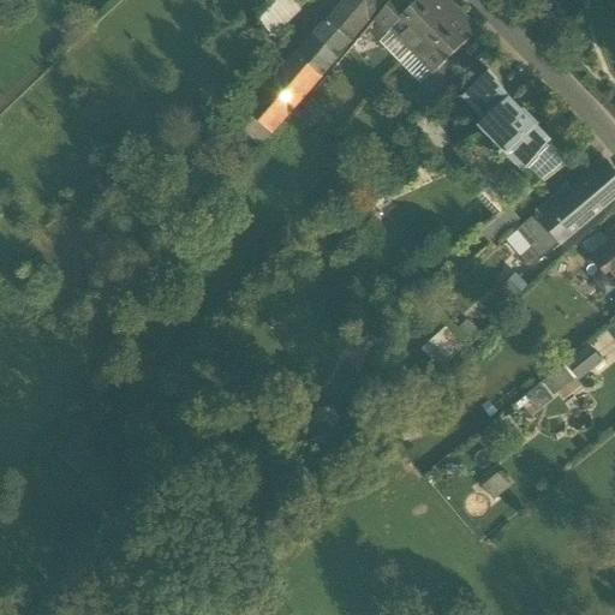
[(298,9),(288,0),(280,0),(258,22),(274,39),(302,13),(298,9)]
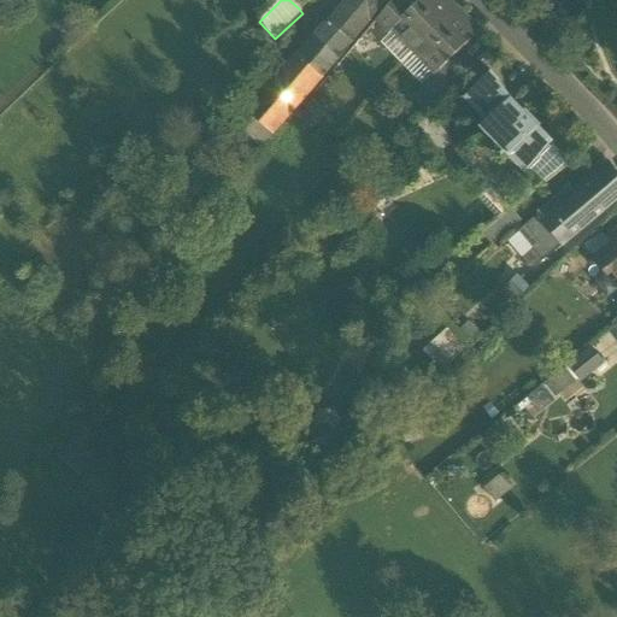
[(380,0),(348,0),(316,37),(339,57),(383,4),(380,0)]
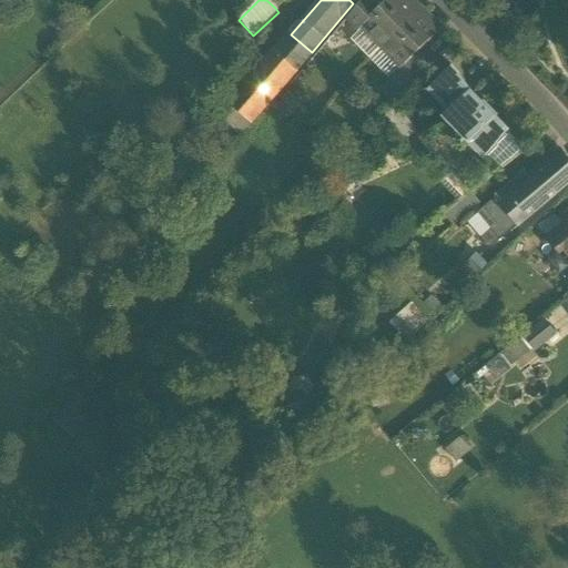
[(363,0),(347,19),(358,31),(363,27),(362,26),(378,10),(368,0),(363,0)]
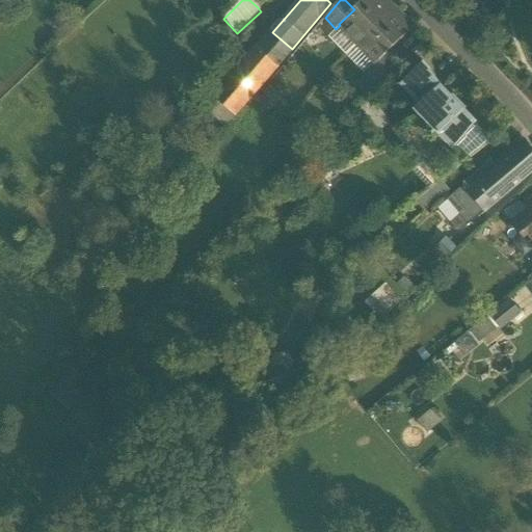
[(340,25),(358,44),(395,7),(388,0),(381,0),(380,1),(379,0),(364,0),(354,9),(339,24),(340,25)]
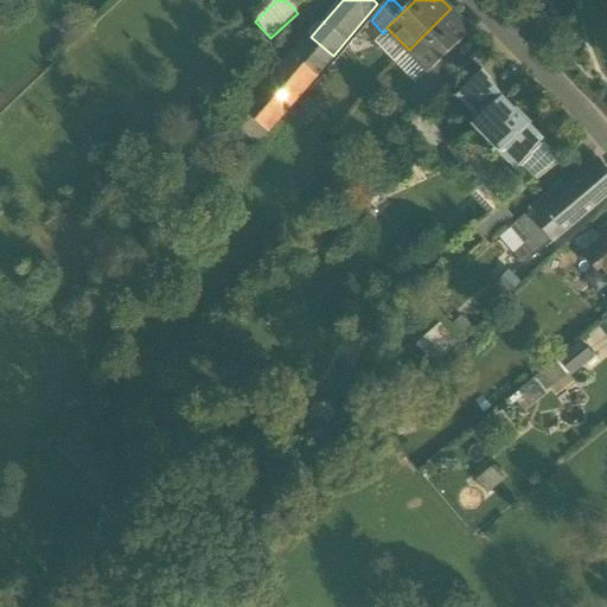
[(462,20),(451,8),(409,50),(429,71),(447,55),(467,36),(457,25),(462,20)]
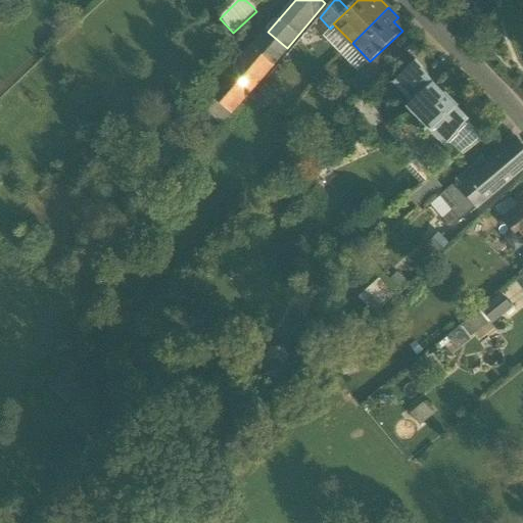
[(407,27),(398,17),(393,21),(402,31),(407,27)]
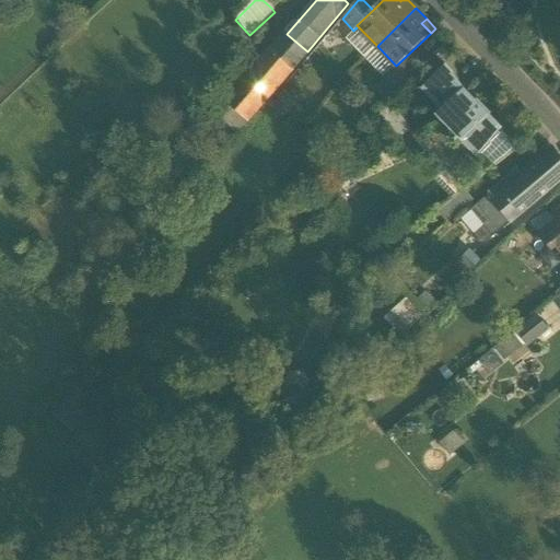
[(364,58),(377,46),(358,26),(353,31),(346,38),(364,58)]
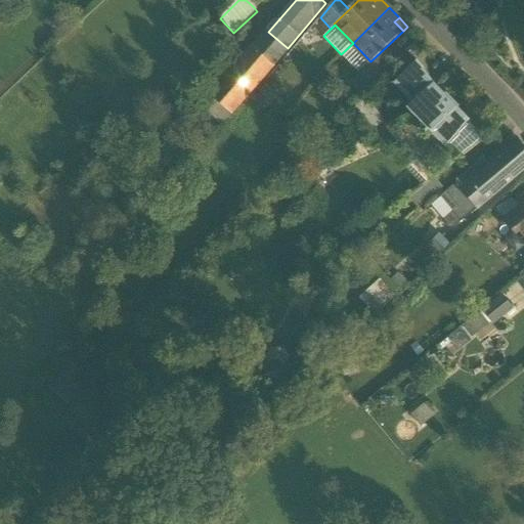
[(272,67),(288,48),(268,32),(254,49),(272,67)]
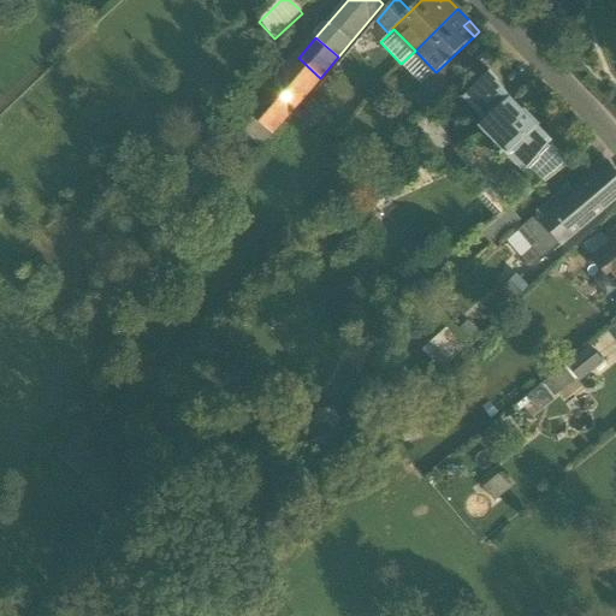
[(415,51),(401,64),(421,86),(431,77),(436,72),(415,51)]
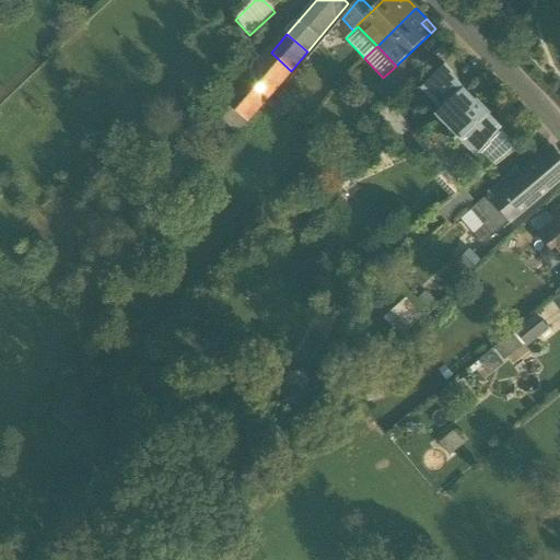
[(392,70),(405,84),(424,63),(412,50),(396,66),(392,70)]
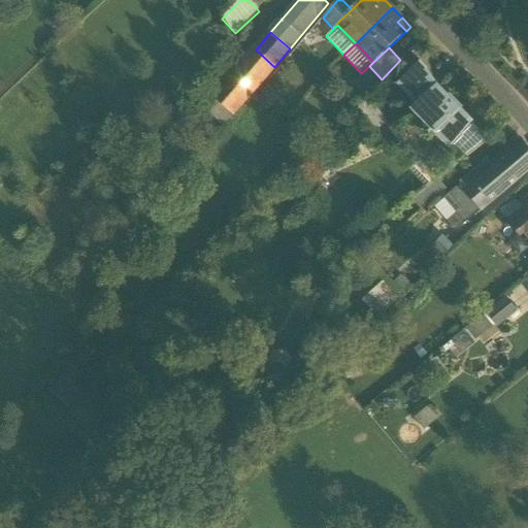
[(274,67),(256,50),(238,69),(249,78),(258,87),(274,67)]
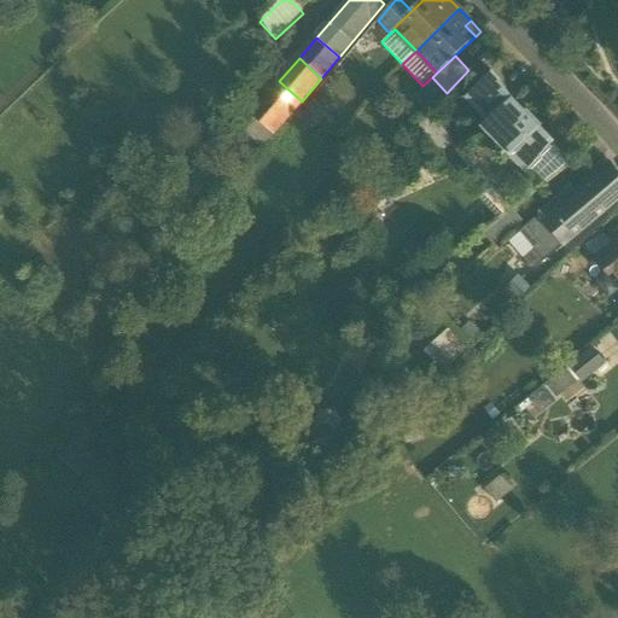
[(464,99),(487,122),(512,98),(491,73),(464,99)]
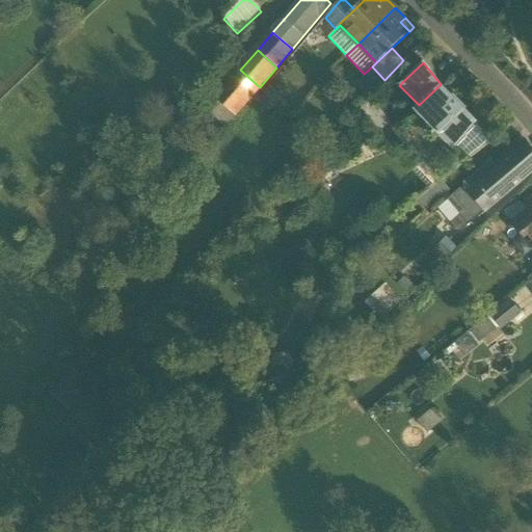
[(210,124),(224,108),(250,79),(240,70),(238,68),(200,112),(198,113),(210,124)]
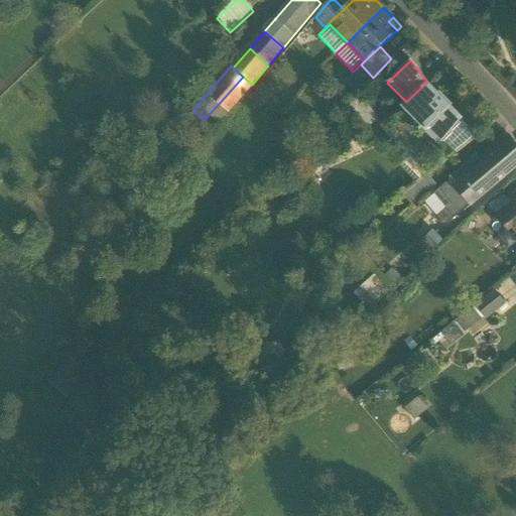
[(252,85),(243,77),(218,105),(228,113),(252,85)]
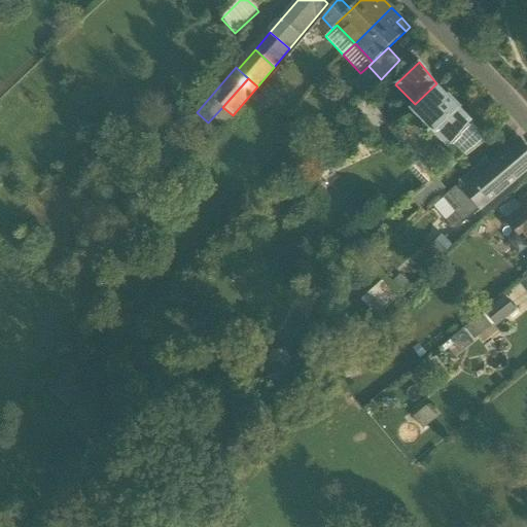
[(449,149),(450,147),(470,124),(472,121),(436,83),(415,104),(410,109),(414,113),(447,147),(449,149)]
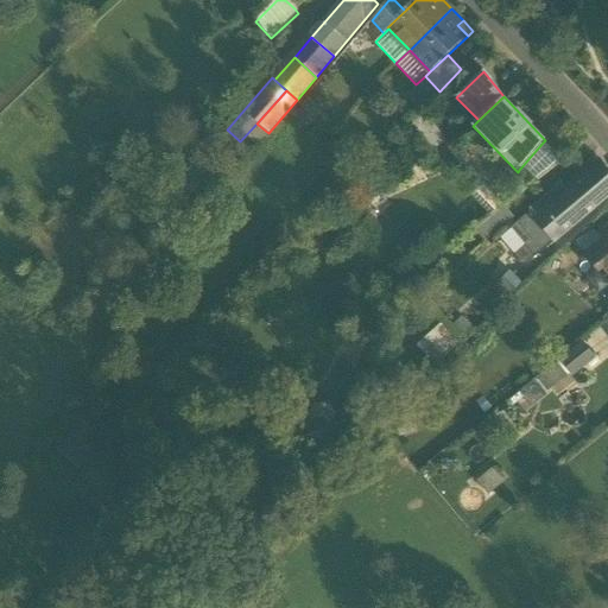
[(295,114),(309,126),(322,111),(308,99),(295,114)]
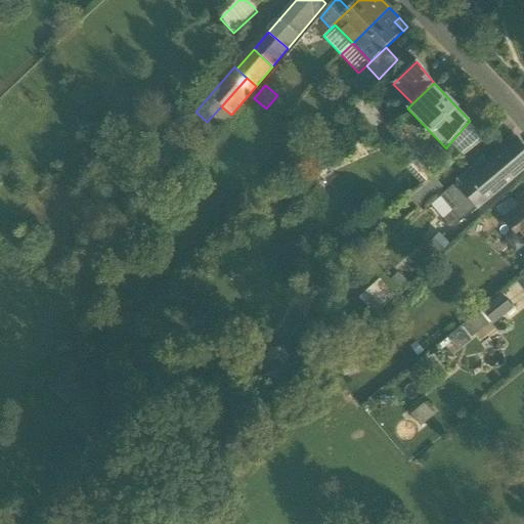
[(366,98),(353,108),(372,132),(385,122),(366,98)]
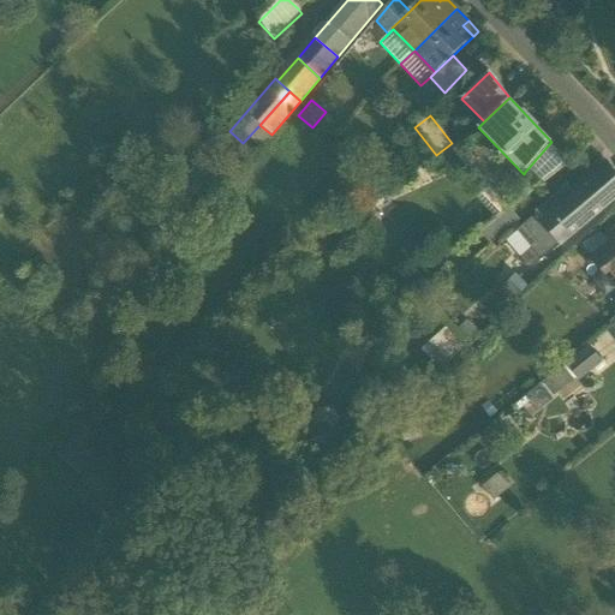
[(255,153),(272,135),(260,125),(243,143),(255,153)]
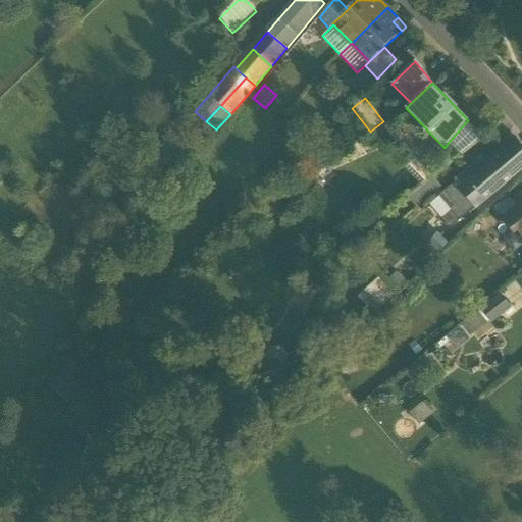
[(440,149),(442,146),(410,112),(388,122),(399,138),(395,142),(393,144),(411,163),(415,160),(431,176),(433,177),(453,162),(440,149)]
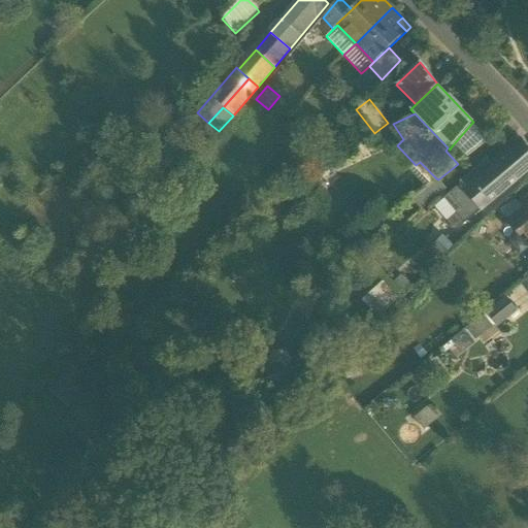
[(387,126),(399,143),(403,139),(393,124),(387,126)]
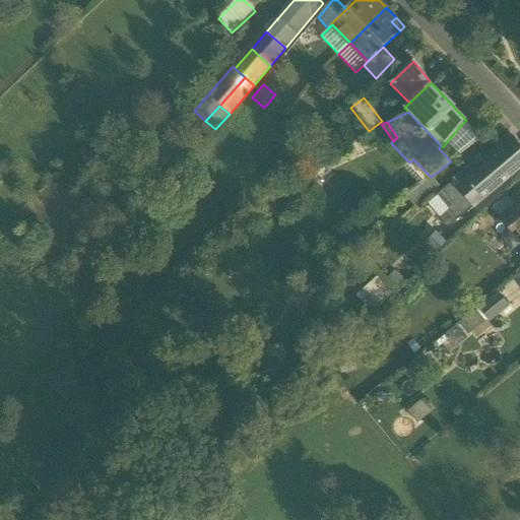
[(480,137),(464,122),(444,145),(456,157),(480,137)]
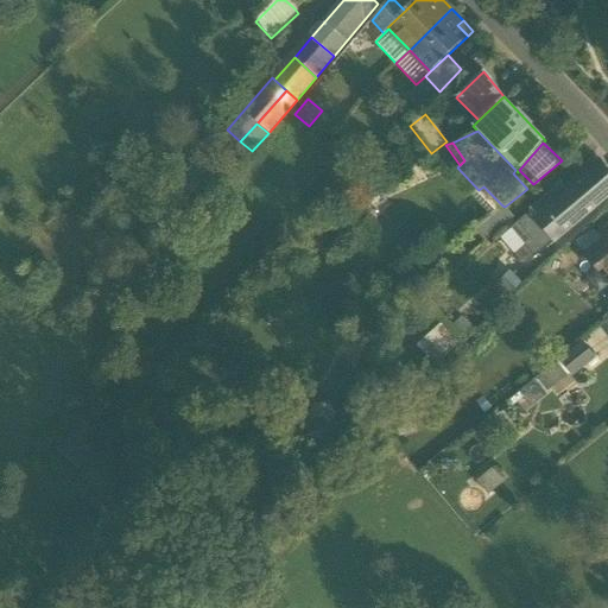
[(527,214),(529,215),(550,245),(607,201),(607,176),(600,165),(571,188),(574,191),(561,201),(555,192),(527,214)]
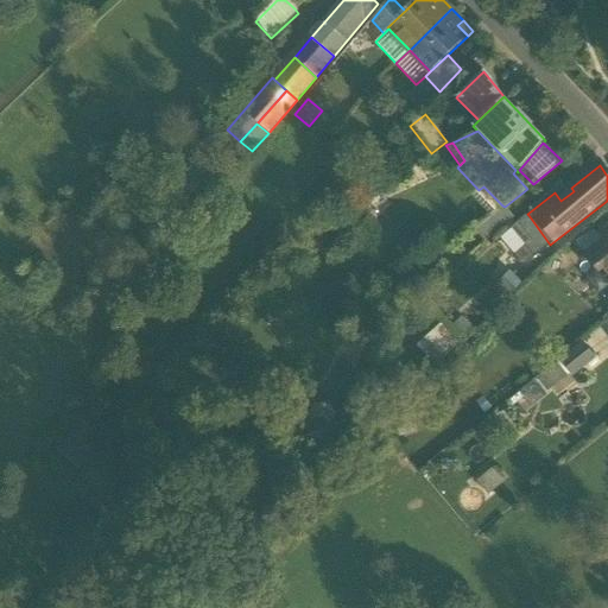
[(483,187),(479,190),(472,197),(489,216),(502,206),(483,187)]
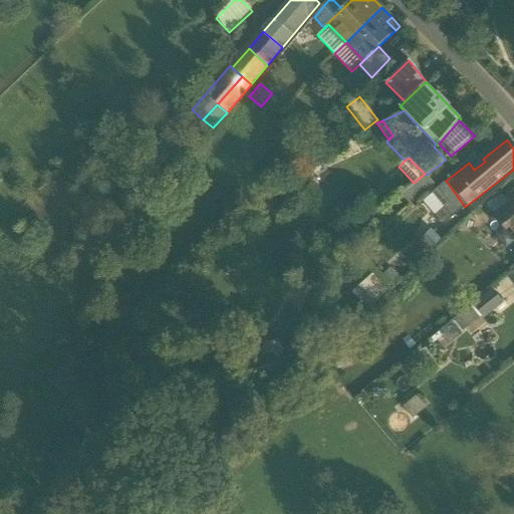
[(401,194),(410,205),(415,200),(434,185),(427,175),(425,174),(414,183),(401,194)]
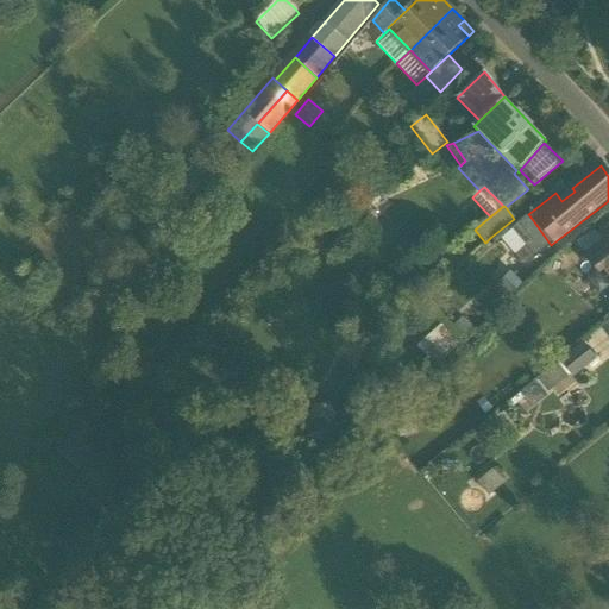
[(538,255),(551,245),(529,215),(516,225),(538,255)]
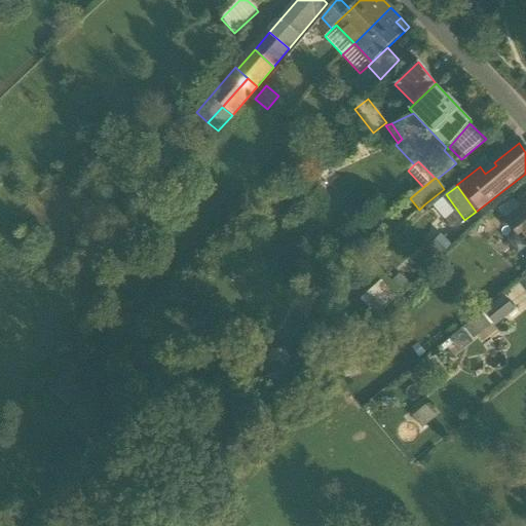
[(523,231),(525,234),(525,197),(519,203),(522,208),(506,220),(518,235),(523,231)]
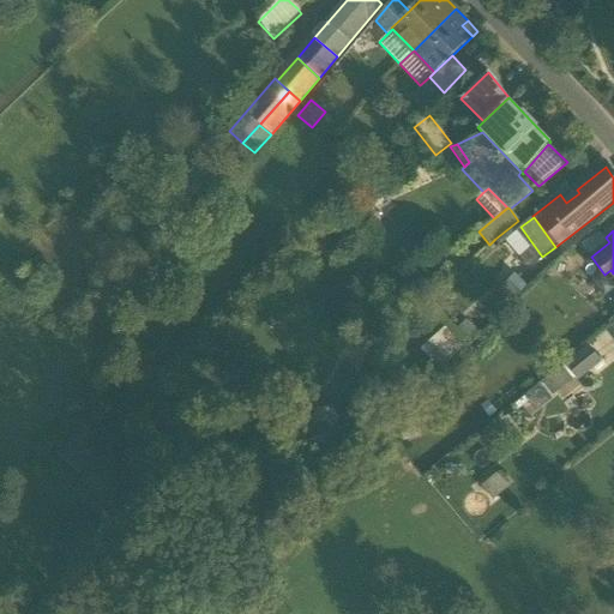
[(498,292),(511,306),(528,289),(515,275),(498,292)]
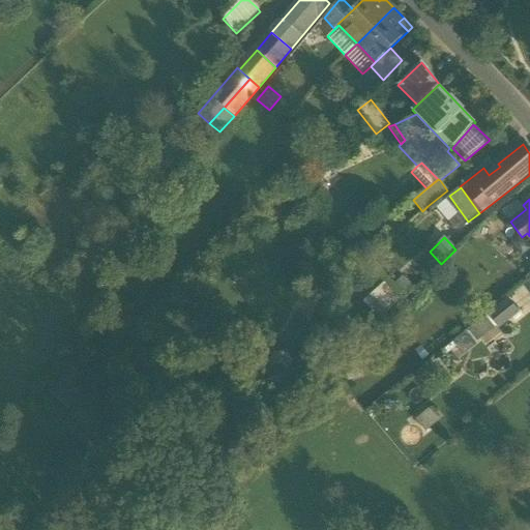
[(363,302),(381,321),(401,301),(383,283),(363,302)]
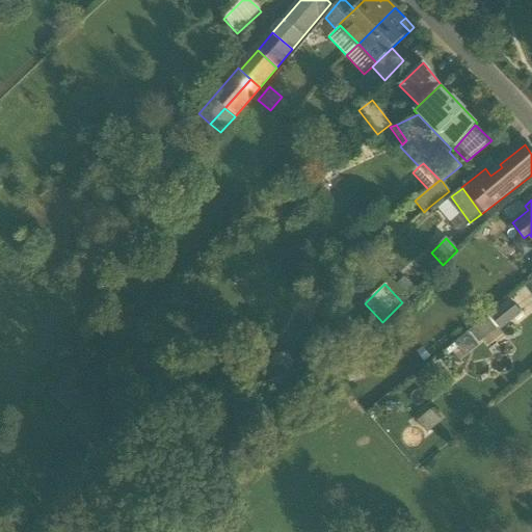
[(501,328),(522,312),(510,297),(489,315),(501,328)]
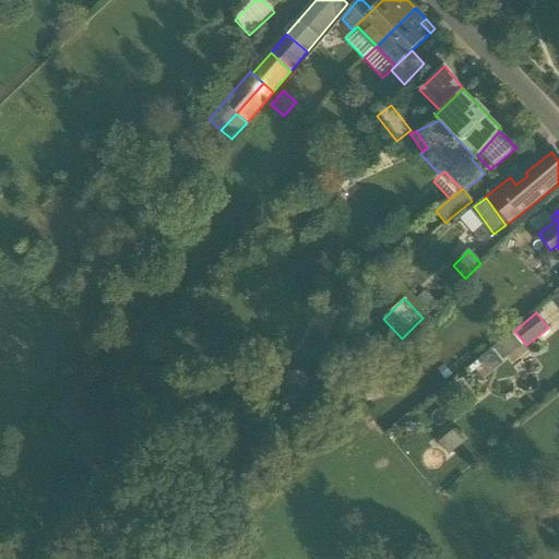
[(452,431),(438,442),(449,455),(463,444),(452,431)]
